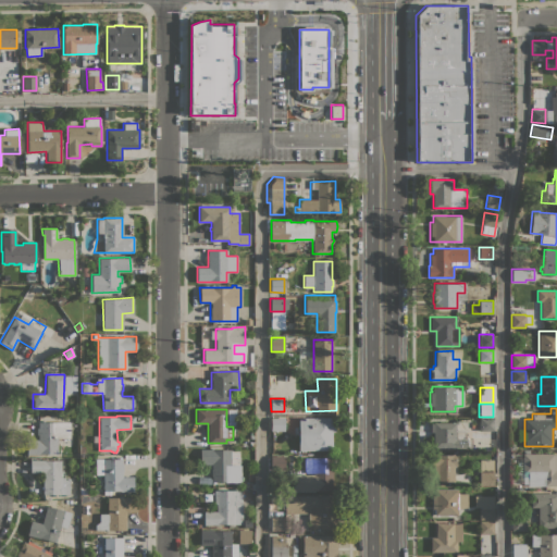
[(332,422),(335,422),(335,430),(332,430),(332,450),(298,450),(298,417),(332,418),(332,422)]
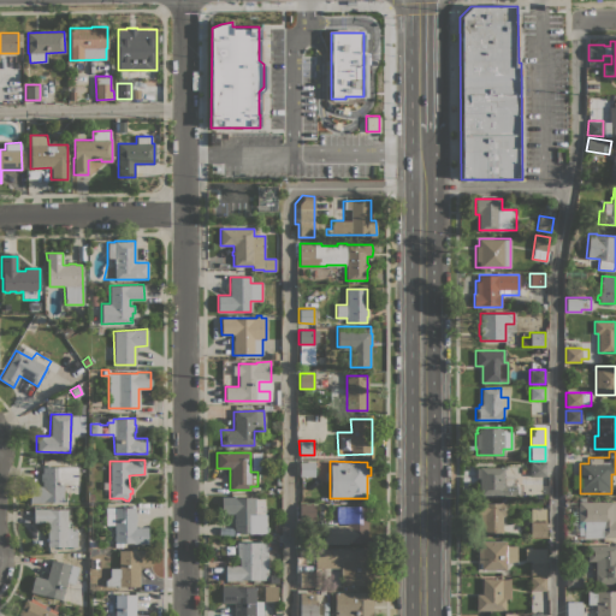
[(314,477),(300,477),(300,462),(314,462),(314,477)]
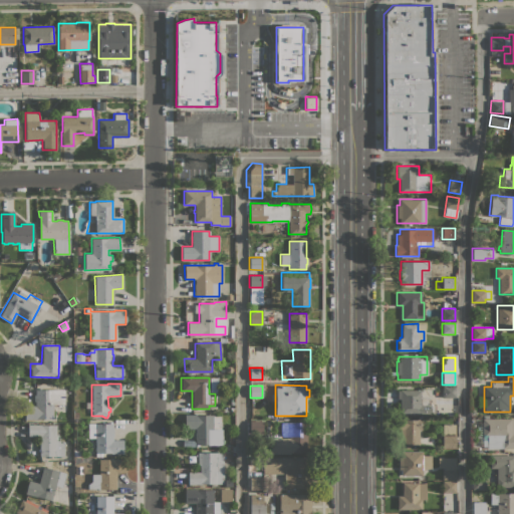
[(455,387),(455,398),(442,398),(442,387),(455,387)]
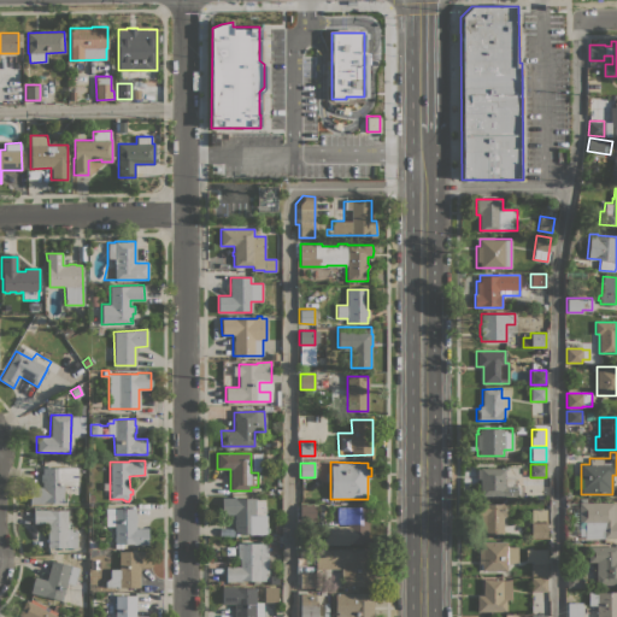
[(77,468),(77,485),(63,485),(63,503),(30,504),(30,487),(42,487),(42,482),(40,482),(40,474),(42,474),(42,468),(77,468)]
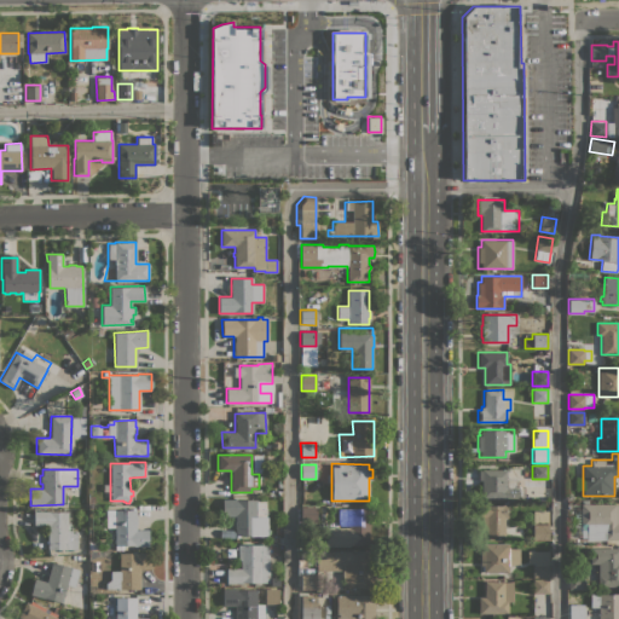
[(507,469),(507,478),(516,478),(516,489),(519,489),(522,489),(524,497),(481,498),(481,480),(478,480),(478,470),(481,470),(481,469),(507,469)]
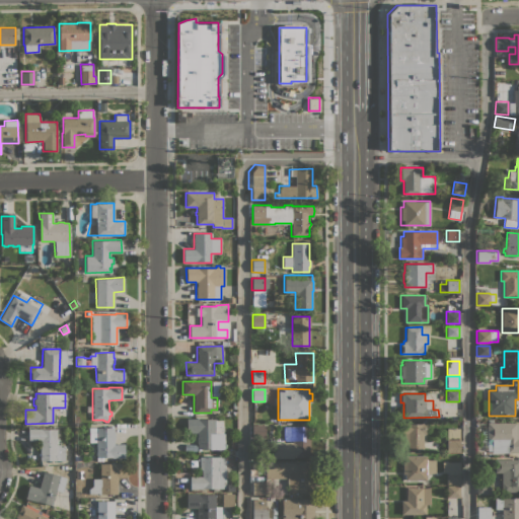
[(187,419),(198,419),(223,419),(223,433),(224,433),(224,449),(209,449),(209,448),(197,448),(197,443),(196,443),(196,437),(197,437),(197,432),(187,432),(187,419)]
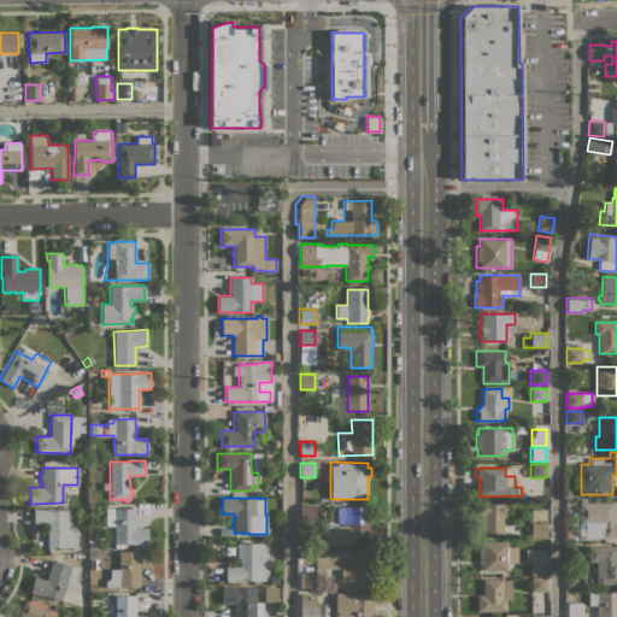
[(613,503),(616,503),(616,522),(616,538),(605,538),(605,539),(585,539),(585,524),(579,524),(579,503),(613,503)]
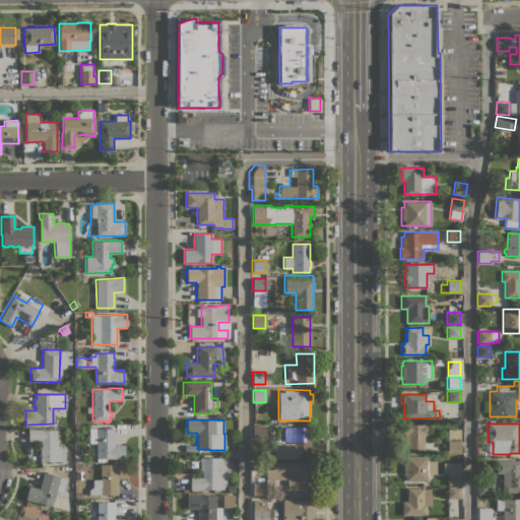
[(424,450),(406,450),(406,435),(403,435),(403,426),(406,426),(406,425),(426,425),(426,435),(424,435),(424,450)]
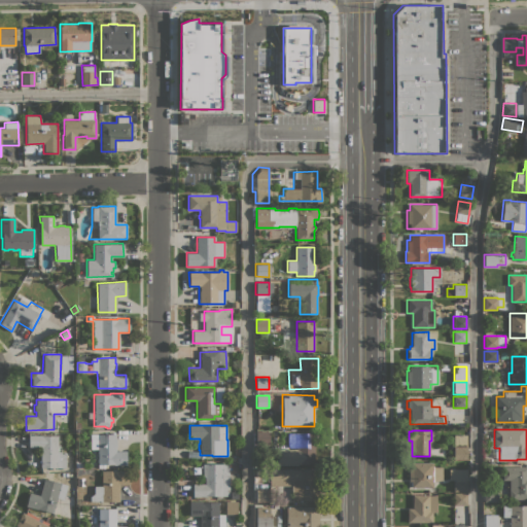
[(269,444),(256,444),(256,431),(269,431),(269,444)]
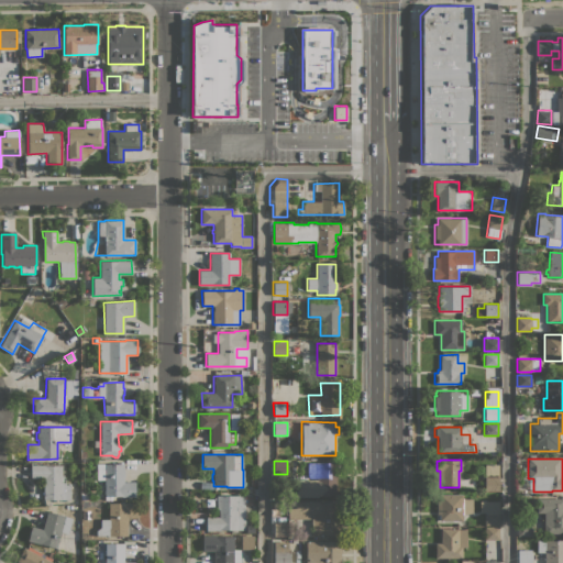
[(337,462),(337,477),(335,477),(335,495),(291,496),(291,479),(317,479),(317,478),(309,478),(308,475),(307,472),(307,468),(308,463),(337,462)]
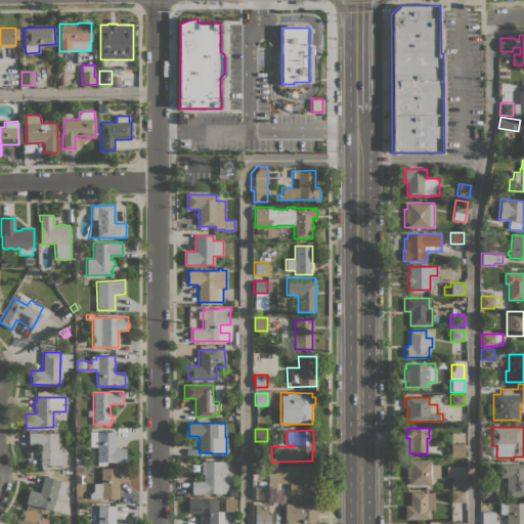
[(90,446),(90,432),(115,432),(115,437),(116,437),(116,443),(115,443),(115,448),(125,448),(125,463),(113,463),(113,462),(97,462),(97,446),(90,446)]
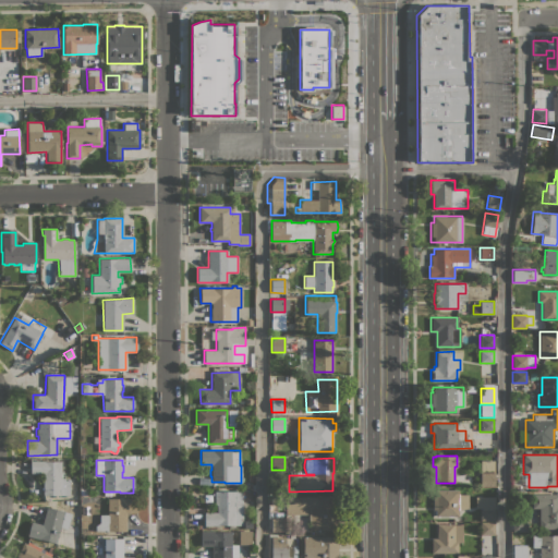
[(494,460),(494,486),(481,486),(481,460),(494,460)]
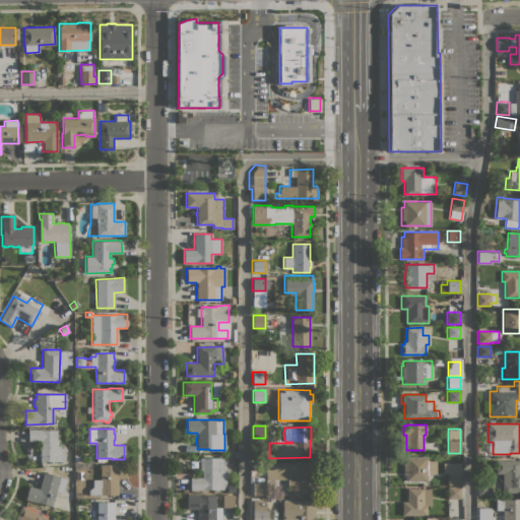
[(40,461),(40,452),(39,453),(39,448),(40,448),(40,442),(28,442),(28,430),(42,430),(57,430),(57,445),(60,445),(60,448),(64,447),(65,461),(40,461)]
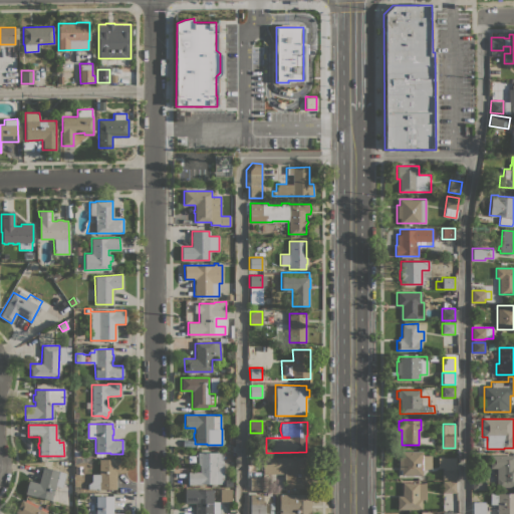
[(422,470),(422,476),(417,475),(417,476),(413,476),(413,475),(405,475),(405,476),(402,476),(402,475),(401,475),(401,474),(400,474),(400,470),(398,470),(399,457),(401,457),(401,456),(400,456),(400,453),(401,453),(401,451),(422,451),(422,456),(431,456),(431,468),(422,470)]
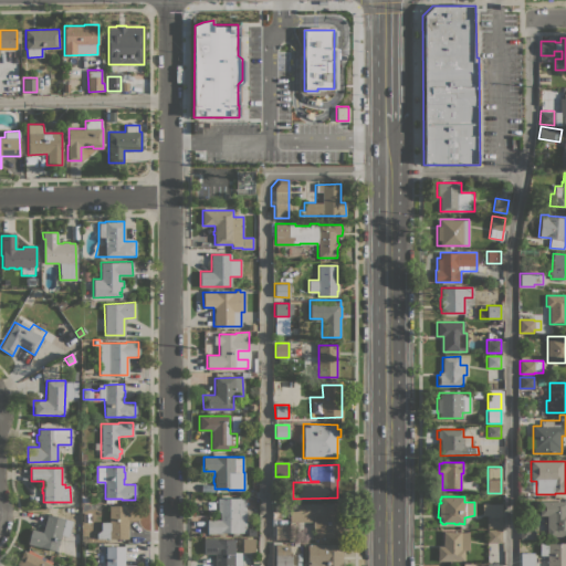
[(217,498),(245,498),(245,533),(207,533),(207,520),(219,520),(219,512),(218,512),(217,498)]
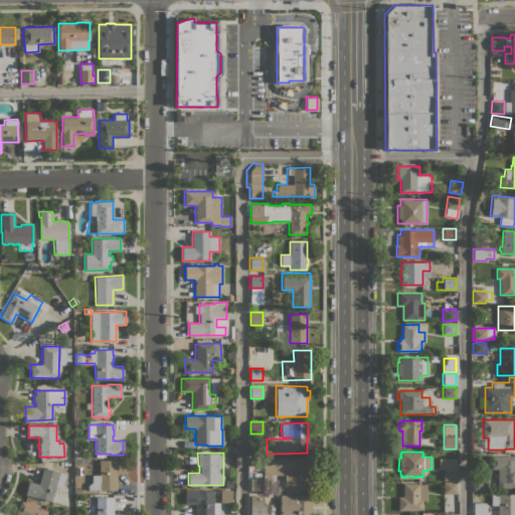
[(514,488),(498,488),(498,469),(491,469),(491,456),(514,456),(514,488)]
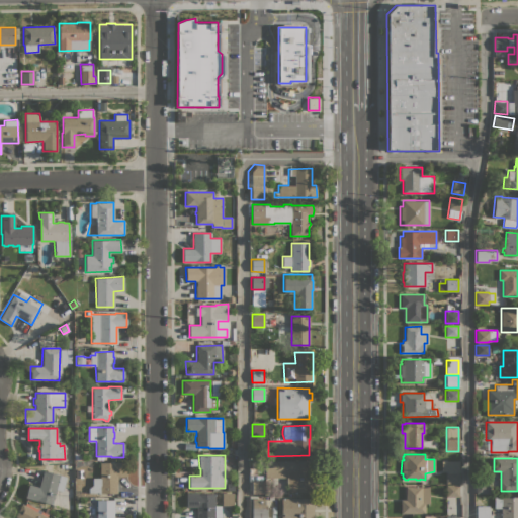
[(115,462),(115,461),(127,461),(127,476),(116,476),(116,493),(88,493),(88,488),(92,485),(92,478),(99,478),(99,462),(115,462)]
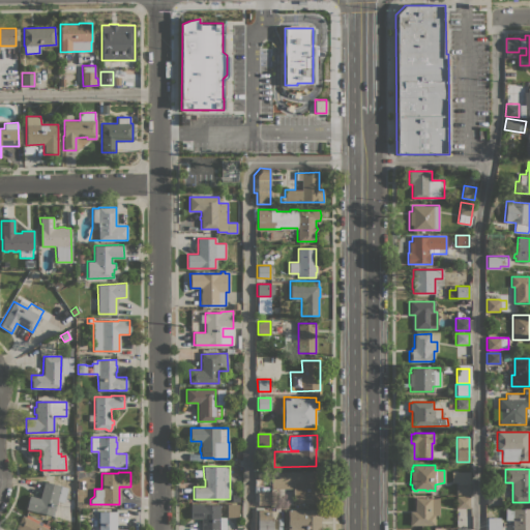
[(319,503),(293,503),(293,489),(271,489),(271,472),(302,472),(319,472),(319,503)]
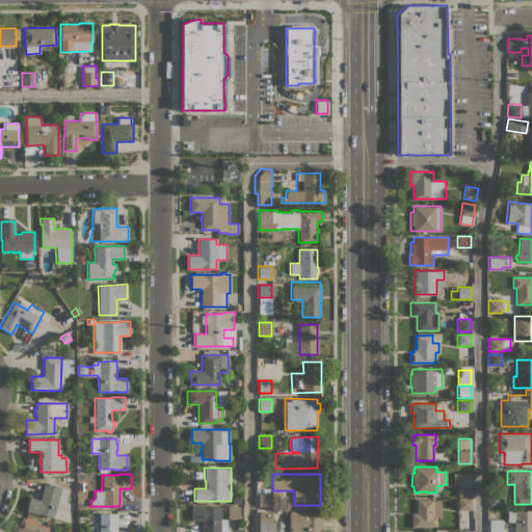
[(471,474),(471,496),(457,496),(457,484),(453,484),(453,474),(471,474)]
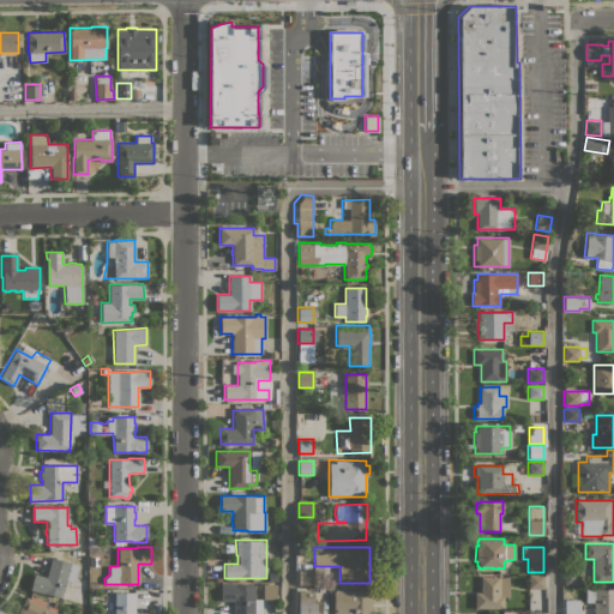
[(52,558),(78,565),(73,582),(66,581),(61,597),(30,589),(34,575),(46,577),(52,558)]
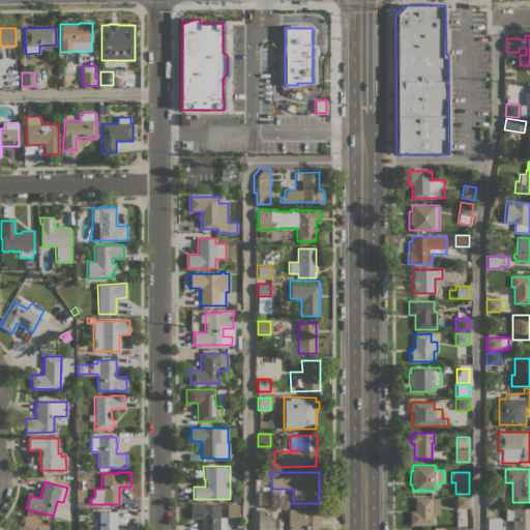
[(270,492),(270,504),(258,504),(258,492),(270,492)]
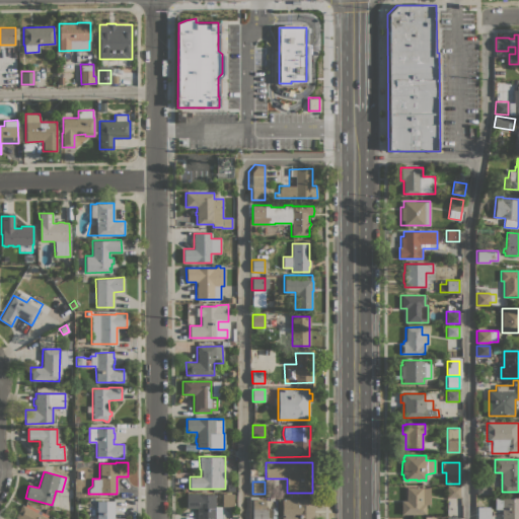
[(476,483),(489,483),(489,494),(476,494),(476,483)]
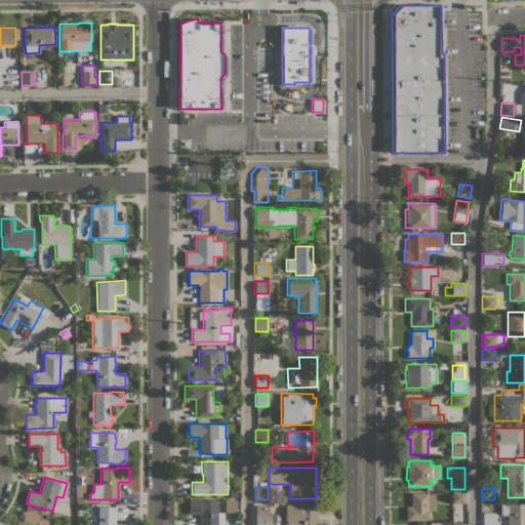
[(434,492),(434,510),(431,510),(430,520),(405,520),(405,507),(410,507),(410,492),(434,492)]
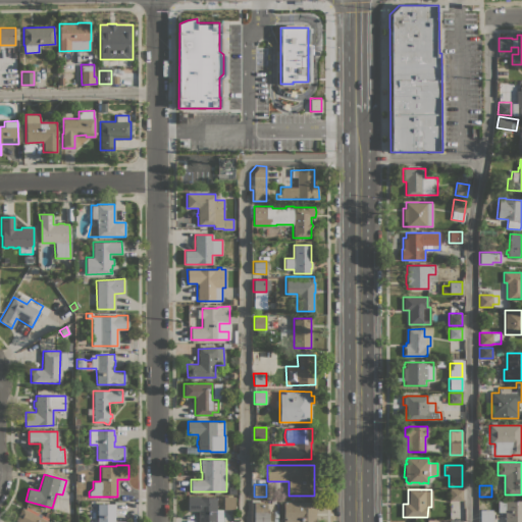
[(463,500),(449,500),(449,489),(463,489),(463,500)]
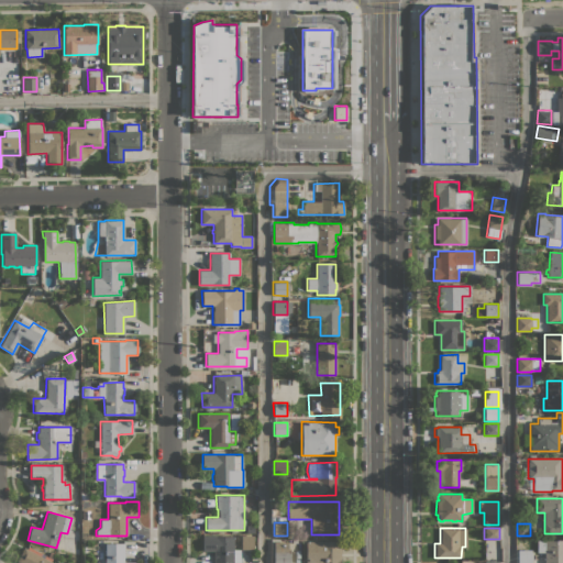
[(213,562),(213,551),(202,551),(202,536),(216,536),(233,536),(233,562),(213,562)]
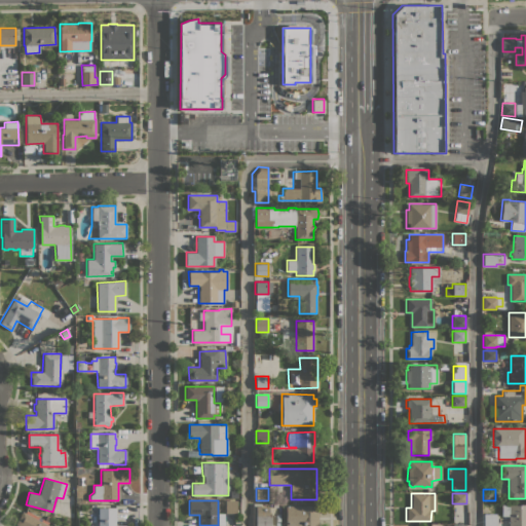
[(226,500),(236,500),(236,513),(226,513),(226,500)]
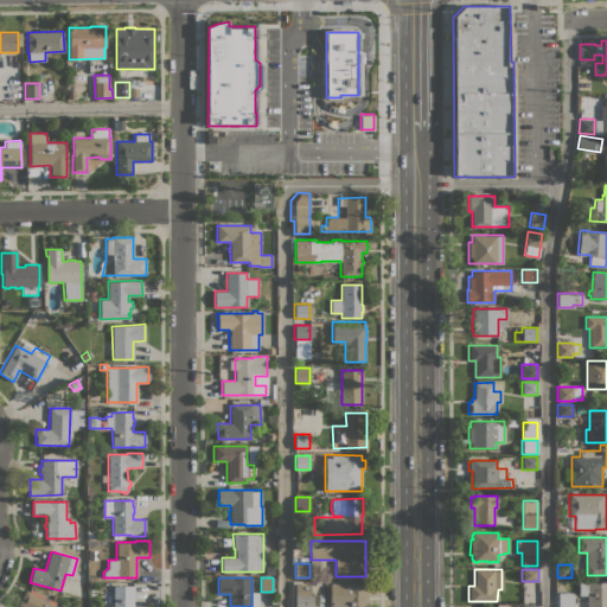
[(606,606),(587,606),(587,595),(577,595),(577,582),(606,582),(606,606)]
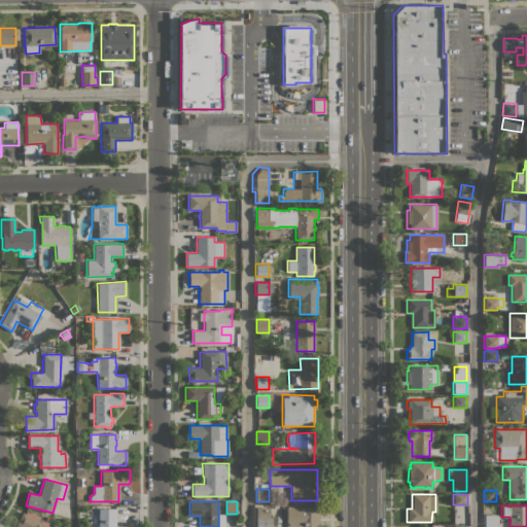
[(286,526),(286,506),(318,506),(318,526),(286,526)]
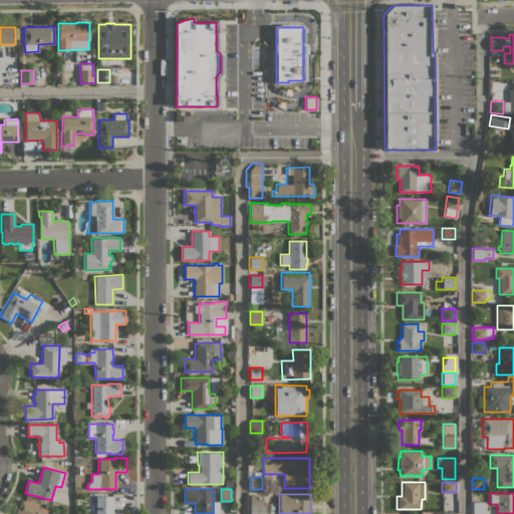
[(262,513),(250,513),(250,495),(262,495),(262,513)]
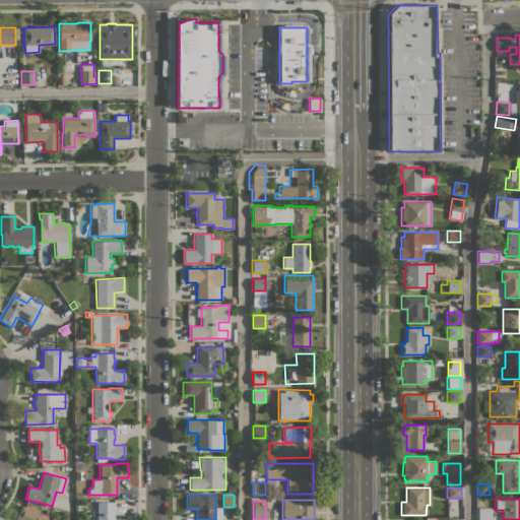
[(115,510),(117,510),(117,514),(114,514),(114,519),(124,519),(88,519),(88,502),(115,502),(115,510)]
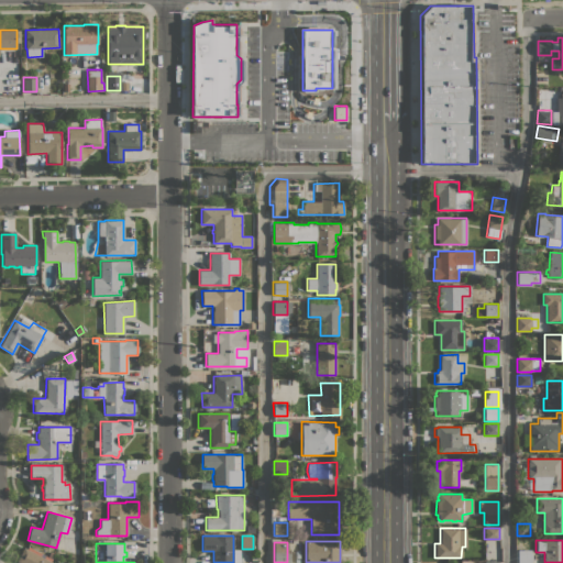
[(52,562),(51,562),(21,562),(17,561),(24,548),(52,562)]
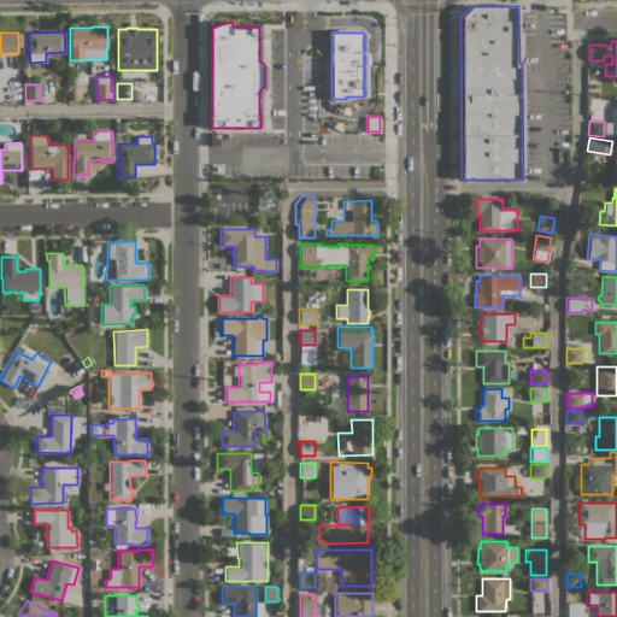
[(582,603),(582,616),(568,616),(568,603),(582,603)]
